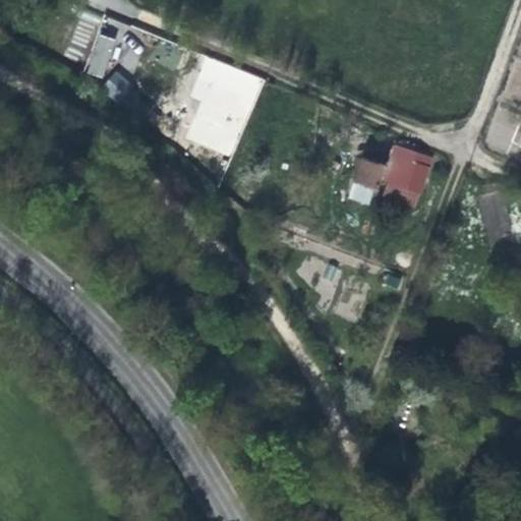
[(84,72),(103,78),(116,40),(99,34),(84,72)]
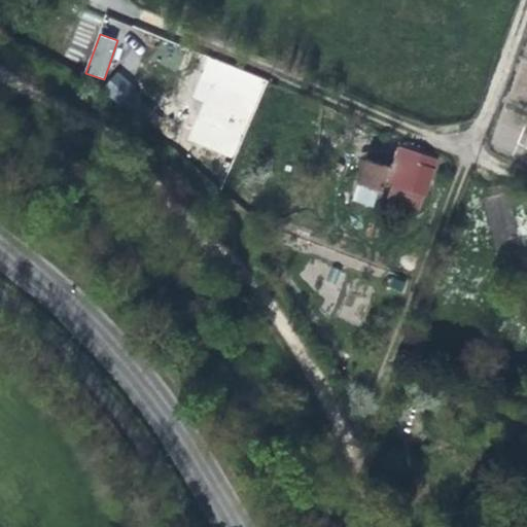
[(118,102),(133,85),(117,71),(103,88),(118,102)]
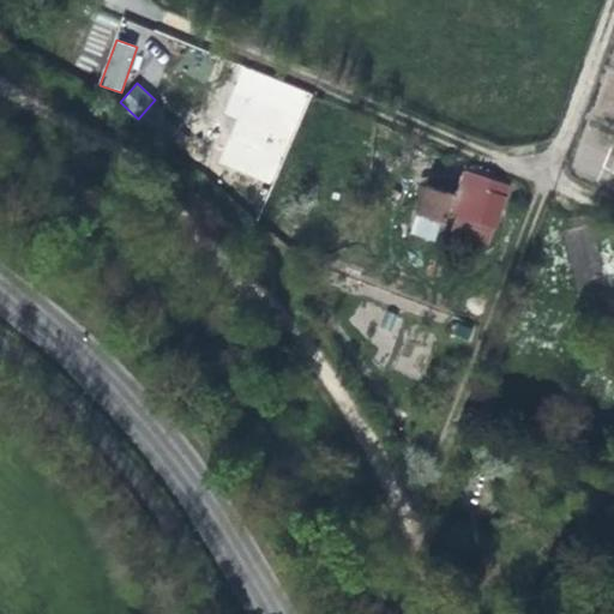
[(309,101),(287,91),(275,119),(286,124),(298,130),(309,101)]
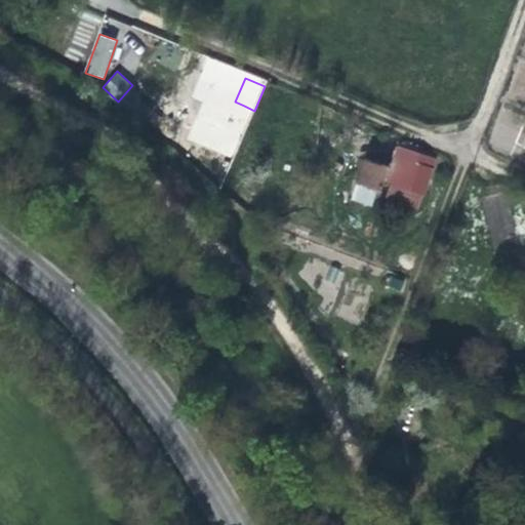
[(195,133),(227,148),(244,106),(235,102),(212,92),(205,110),(195,133)]
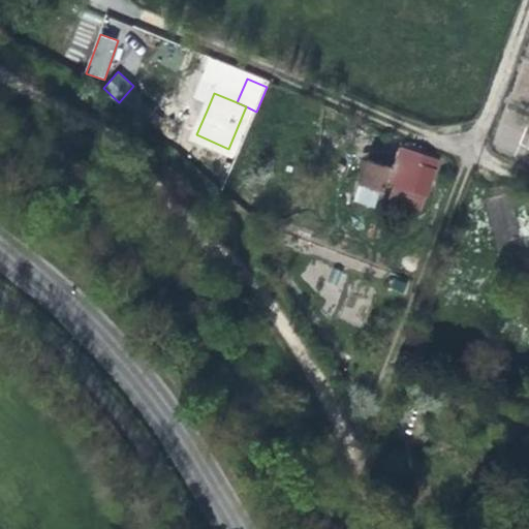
[(228,149),(214,185),(223,192),(256,112),(246,106),(228,149)]
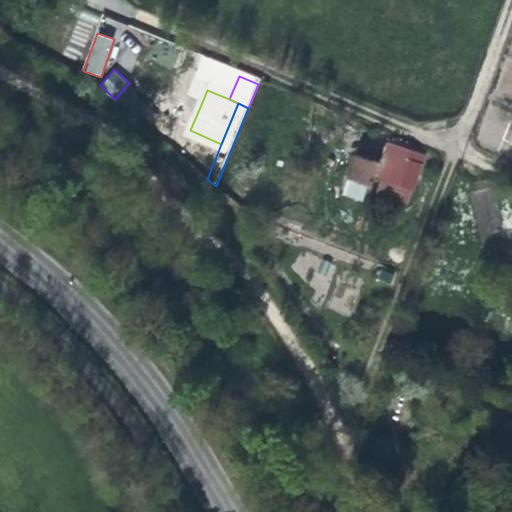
[(388,156),(375,197),(401,205),(414,164),(410,163),(413,153),(401,150),(392,147),(389,156),(388,156)]
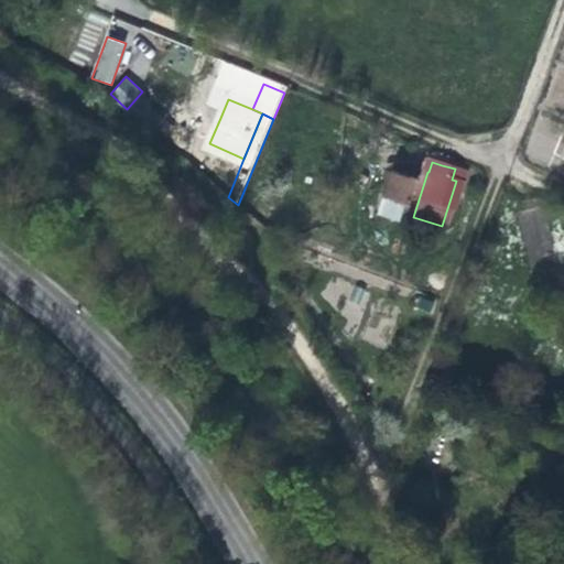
[(375,215),(397,221),(402,204),(408,205),(415,180),(389,172),(375,215)]
